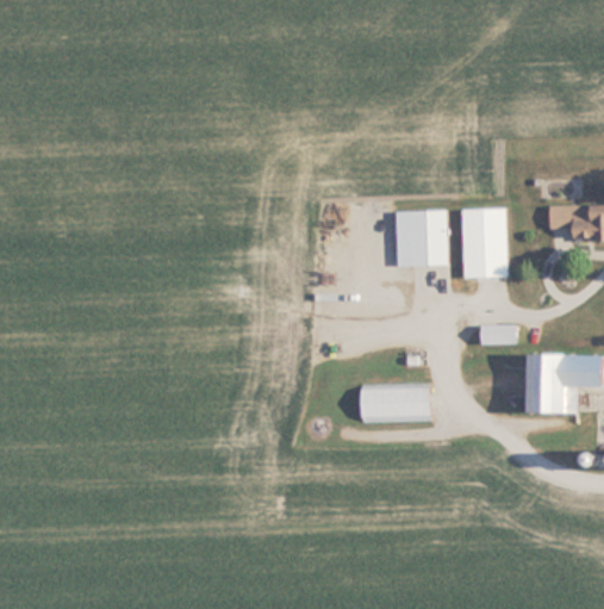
[(573,230),(573,242),(603,242),(603,206),(548,206),(548,230),(573,230)]
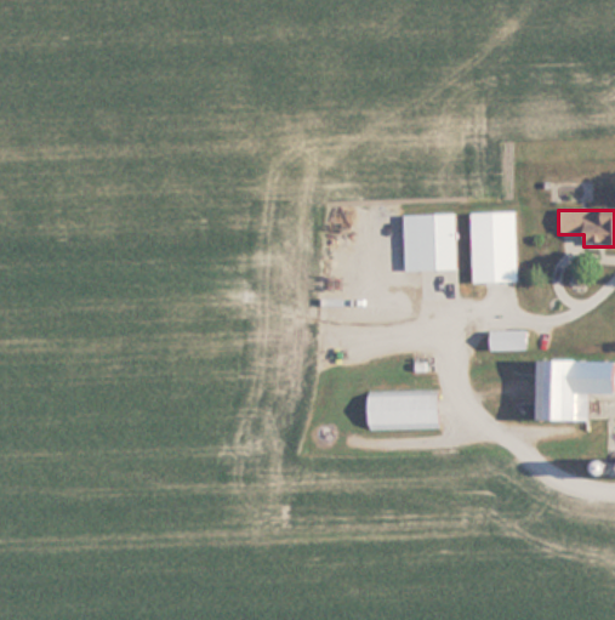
[(470,212),(470,283),(516,283),(516,212),(470,212)]
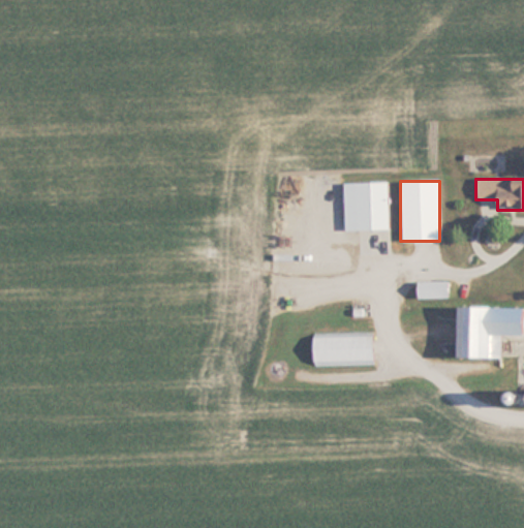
[(390,230),(389,183),(343,183),(343,230),(390,230)]
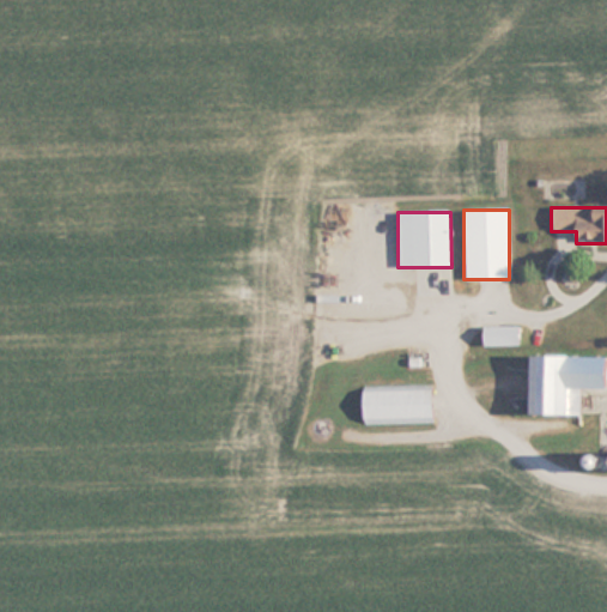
[(519,327),(483,327),(483,345),(519,345),(519,327)]
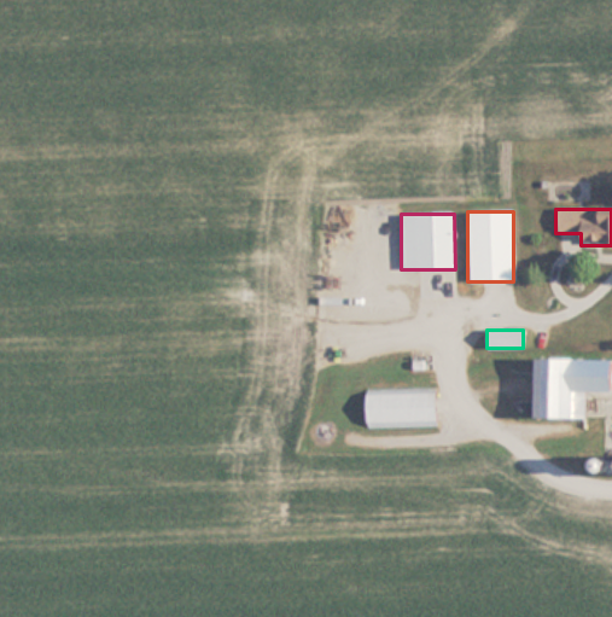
[(536,418),(586,418),(586,390),(611,390),(611,359),(536,359),(536,418)]
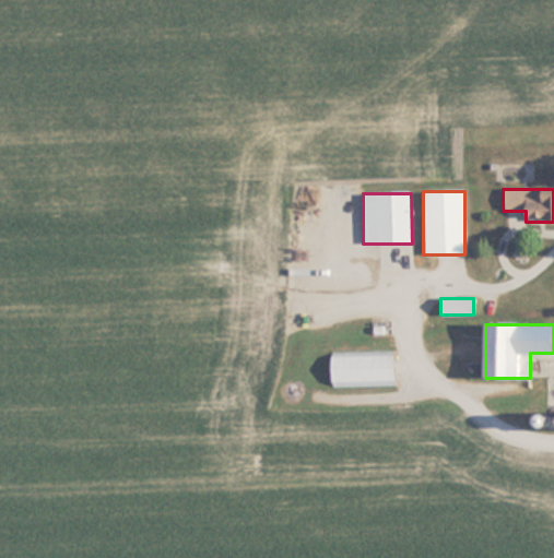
[(330,387),(396,386),(395,353),(330,353),(330,387)]
